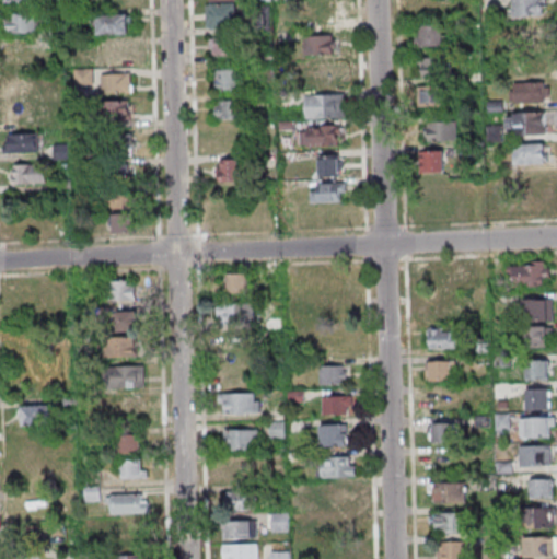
[(207,0),(209,27),(236,26),(236,2),(247,2),(246,0),(207,0)]
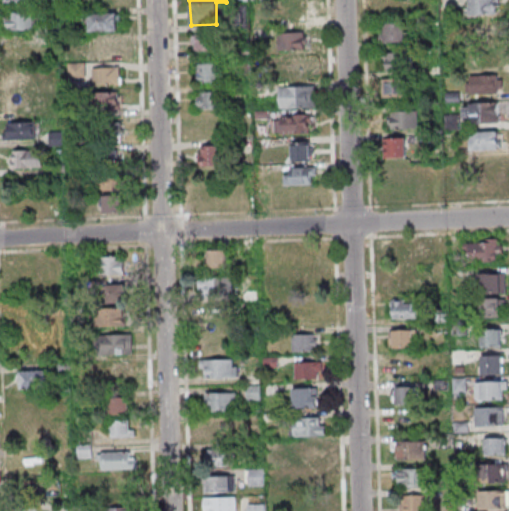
[(281,0),(281,22),(309,22),(309,0),(281,0)]
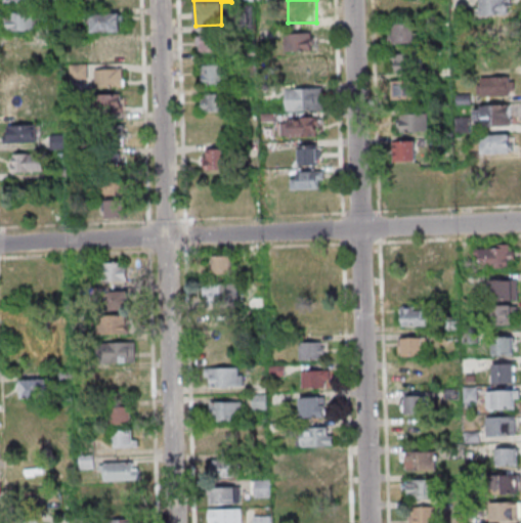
[(508,0),(476,0),(476,15),(508,15),(508,0)]
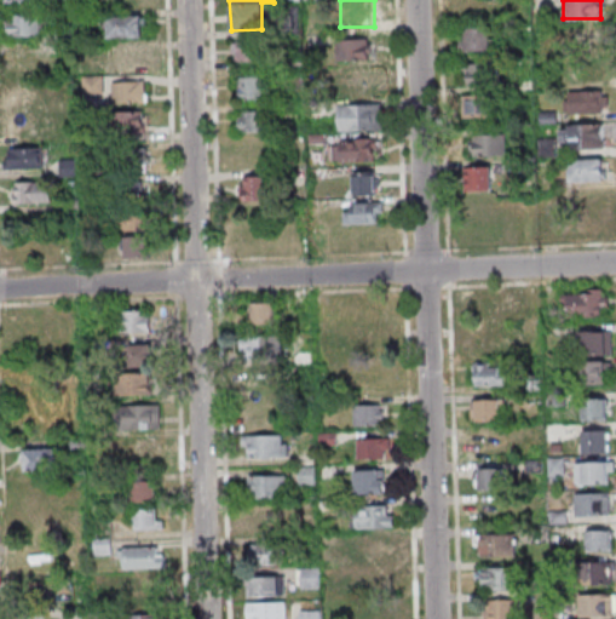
[(5,39),(44,39),(44,17),(5,17),(5,39)]
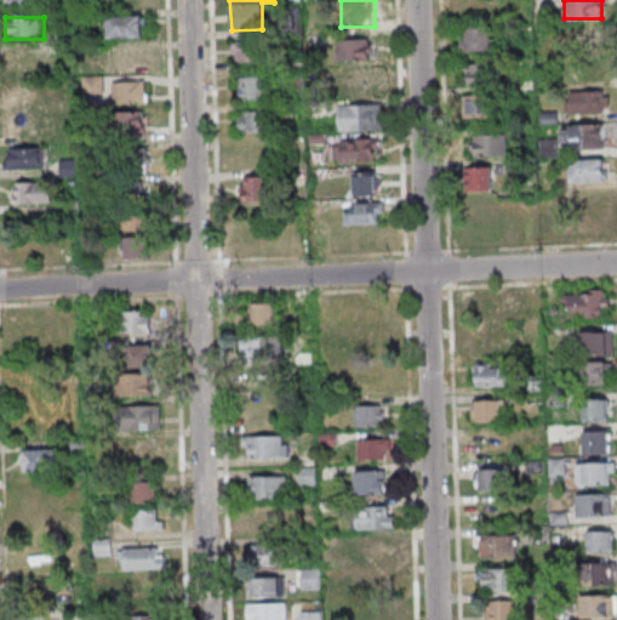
[(106,17),(106,39),(141,39),(141,17),(106,17)]
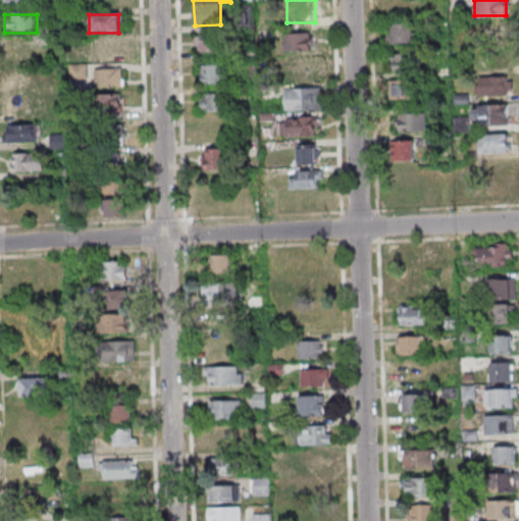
[(506,20),(485,20),(485,40),(506,40),(506,20)]
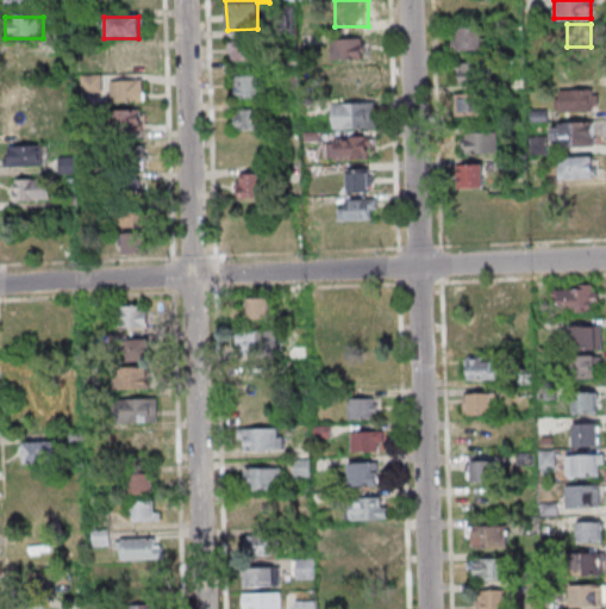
[(482,29),(449,29),(449,51),(482,51),(482,29)]
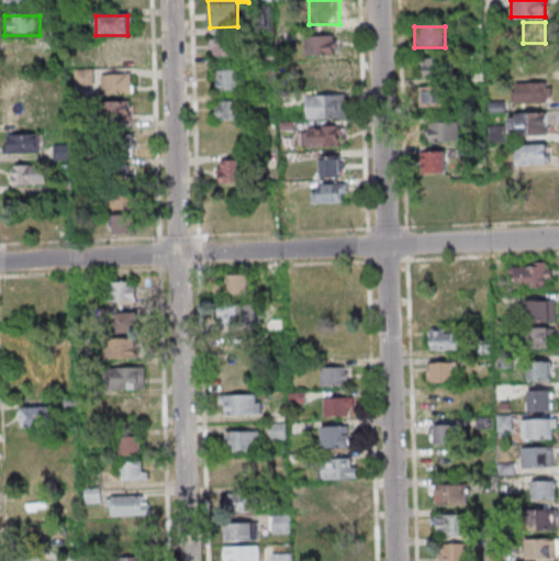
[(334,36),(303,36),(303,55),(334,55),(334,36)]
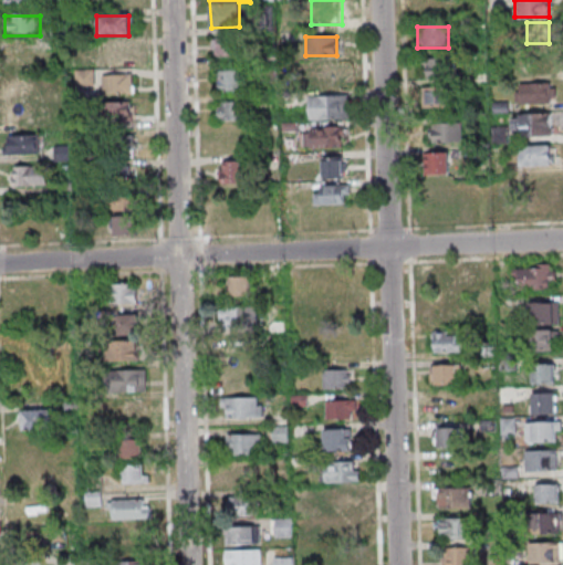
[(209,56),(236,56),(236,39),(209,39),(209,56)]
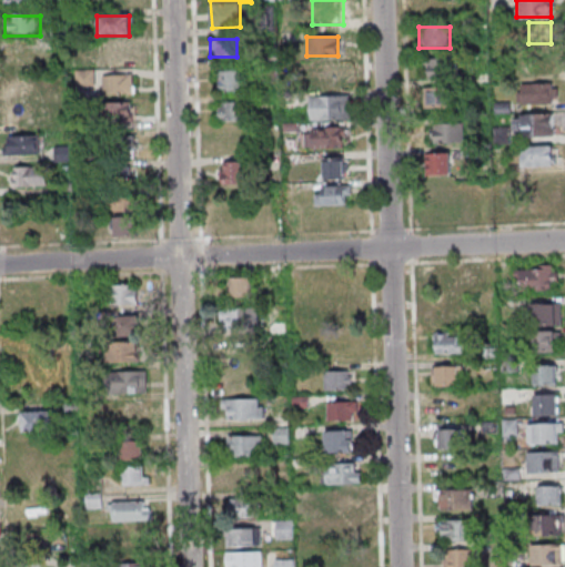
[(133,68),(133,47),(100,47),(100,68),(133,68)]
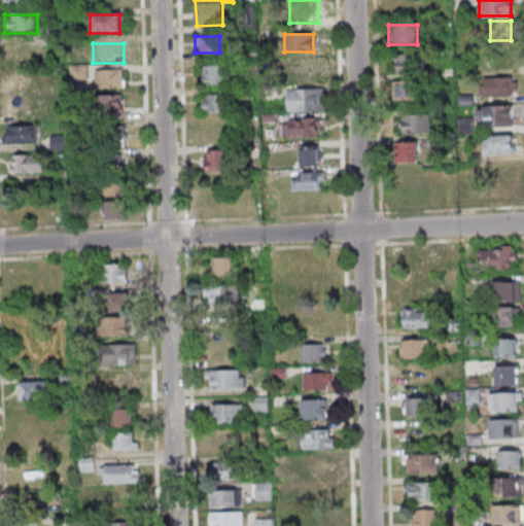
[(419,55),(391,55),(391,73),(419,73),(419,55)]
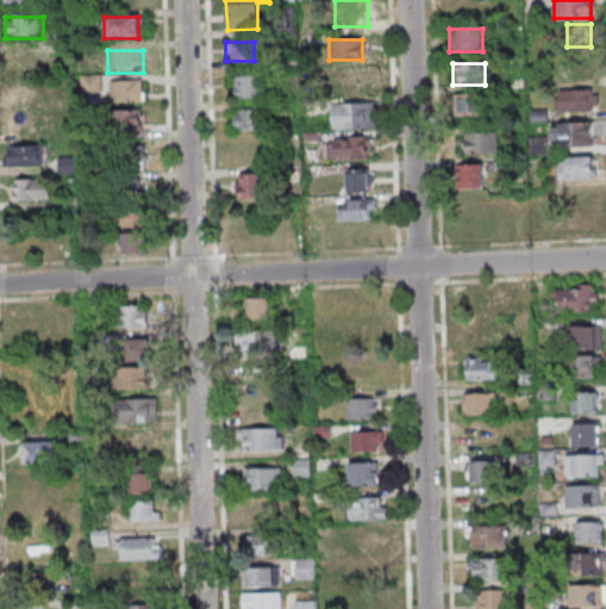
[(372,74),(329,74),(329,94),(372,94),(372,74)]
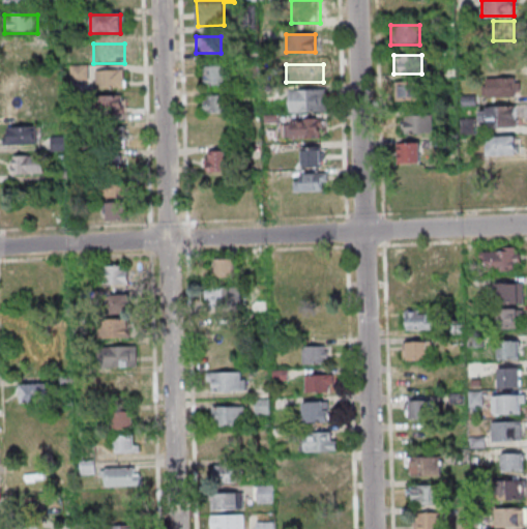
[(201,66),(201,85),(227,85),(227,66),(201,66)]
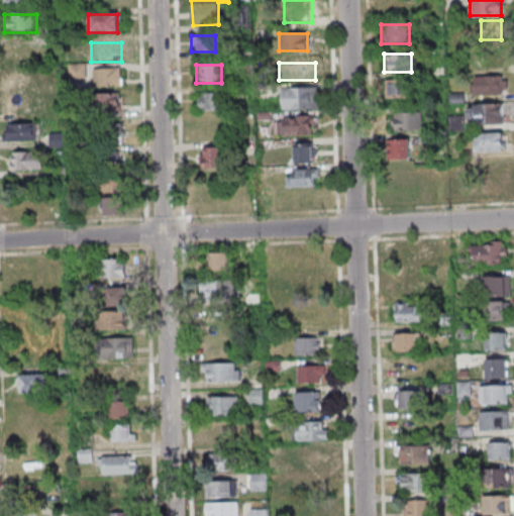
[(3,88),(34,88),(34,69),(3,69),(3,88)]
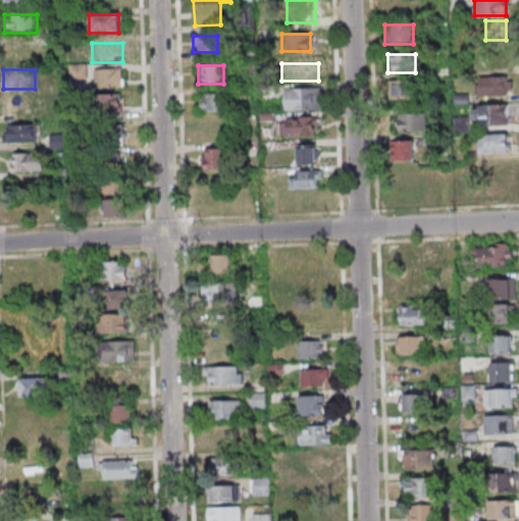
[(120,69),(92,69),(92,87),(120,87),(120,69)]
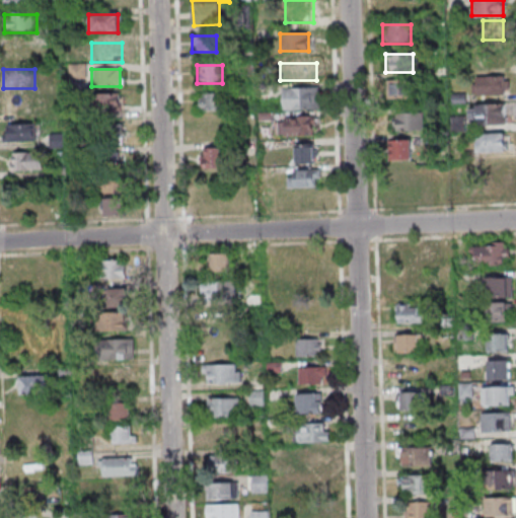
[(469,76),(469,95),(506,95),(506,76),(469,76)]
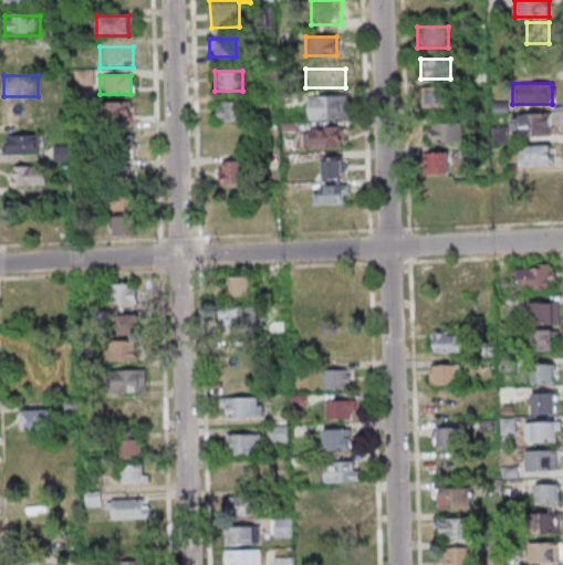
[(429,108),(449,108),(449,93),(429,93),(429,108)]
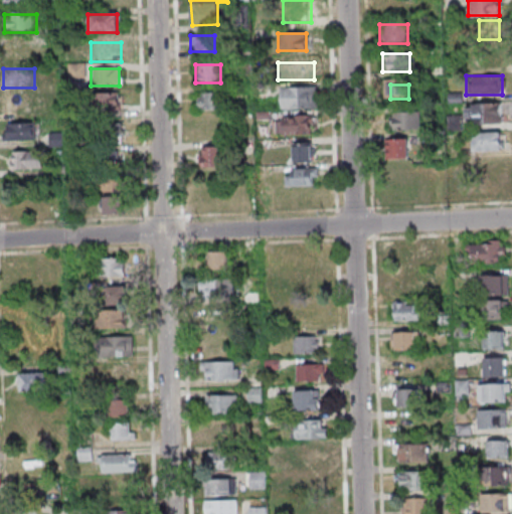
[(280,109),(314,109),(314,88),(280,88),(280,109)]
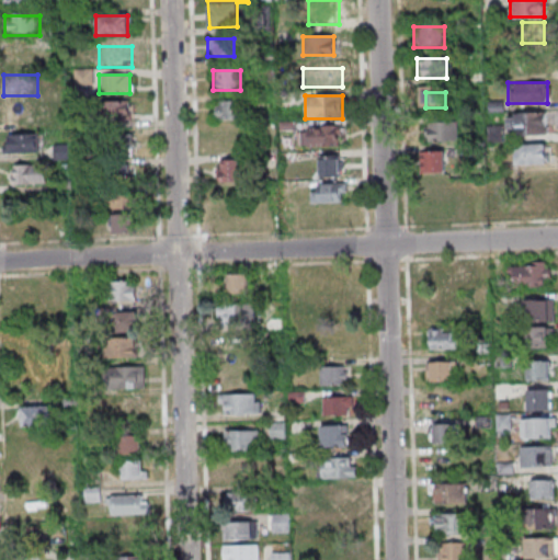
[(242,121),(242,101),(212,101),(212,121),(242,121)]
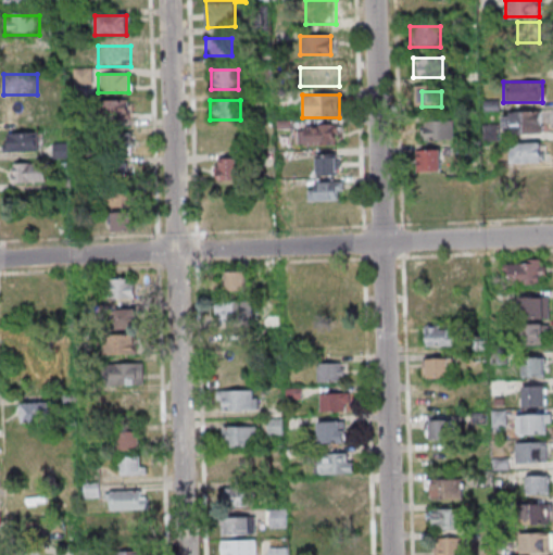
[(98,122),(127,122),(127,101),(98,101),(98,122)]
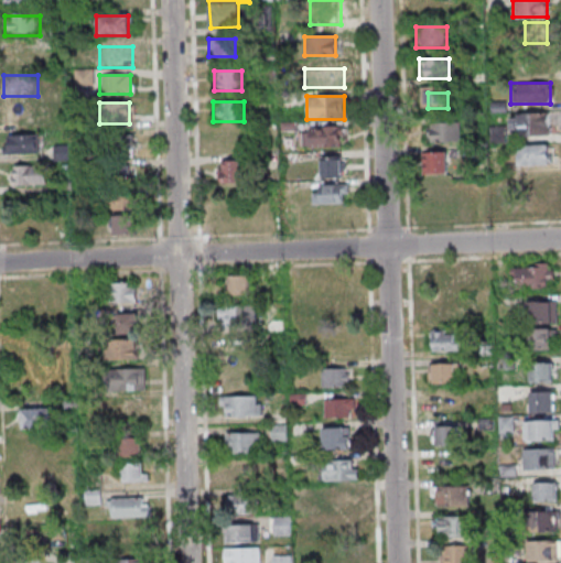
[(31,107),(0,107),(0,127),(31,127),(31,107)]
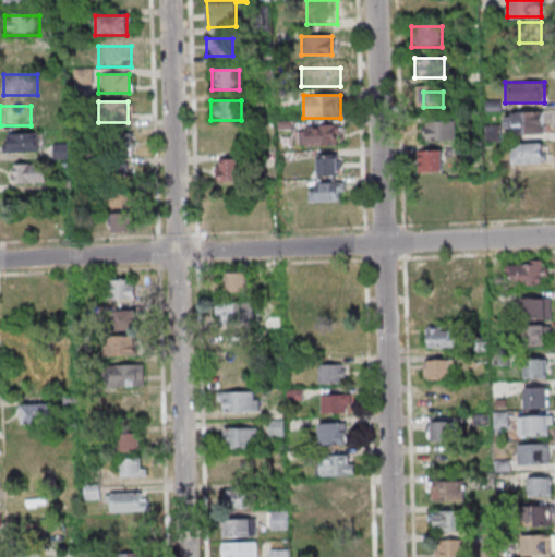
[(504,112),(504,135),(541,135),(541,112),(504,112)]
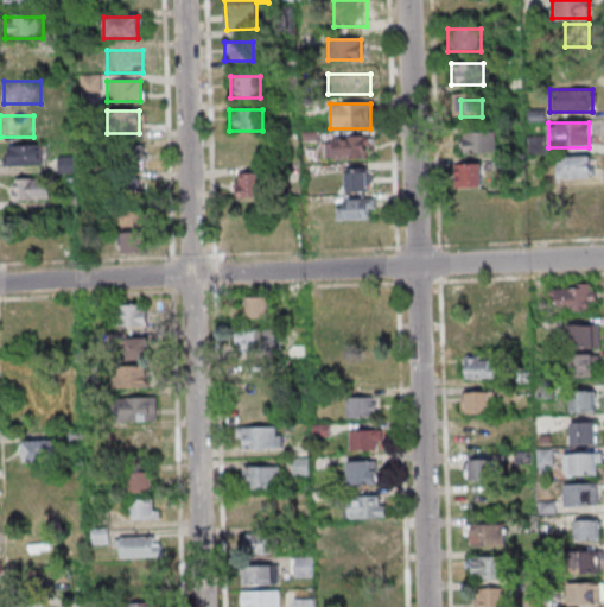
[(458,153),(493,153),(493,132),(458,132),(458,153)]
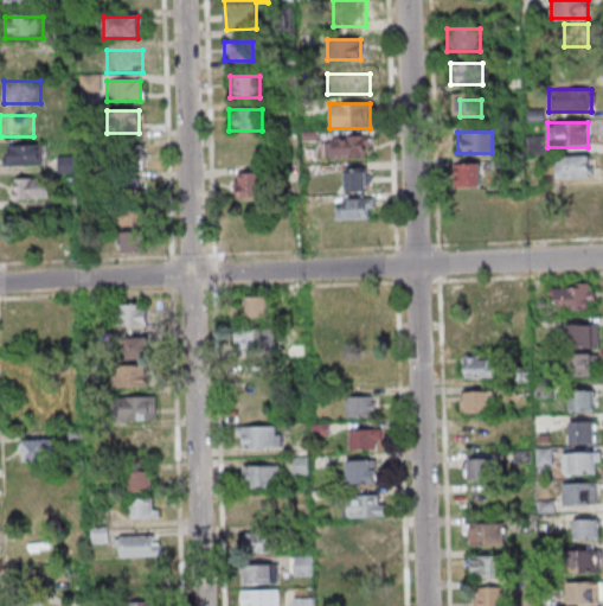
[(367,138),(321,138),(321,158),(367,158),(367,138)]
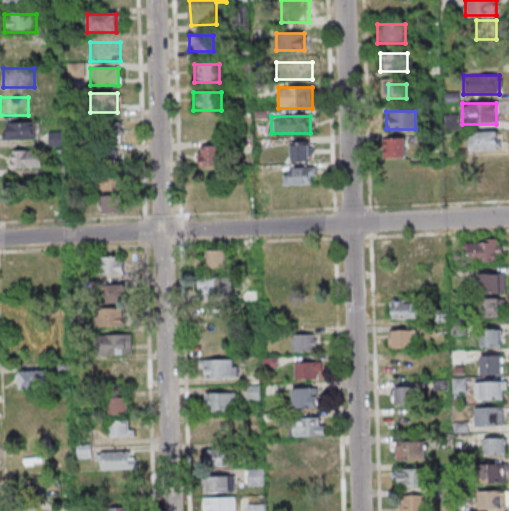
[(2,124),(2,141),(27,141),(27,124),(2,124)]
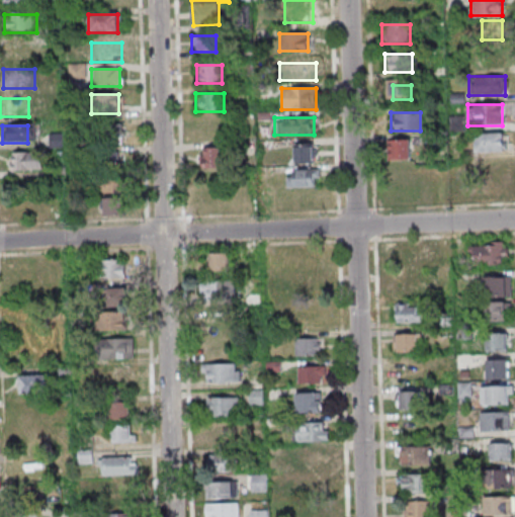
[(91,145),(121,145),(121,125),(91,125),(91,145)]
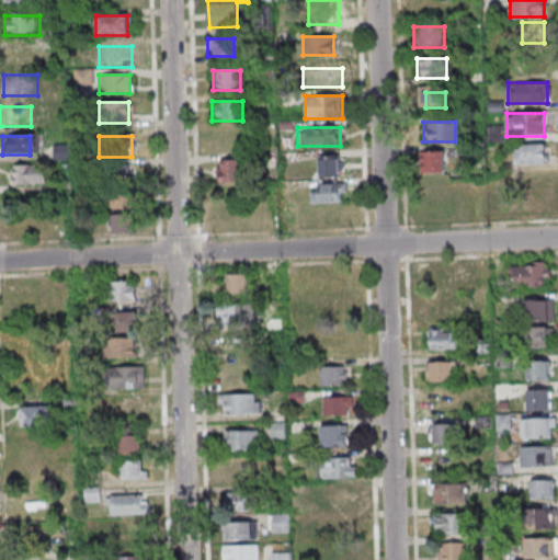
[(545,166),(545,145),(513,145),(513,166),(545,166)]
